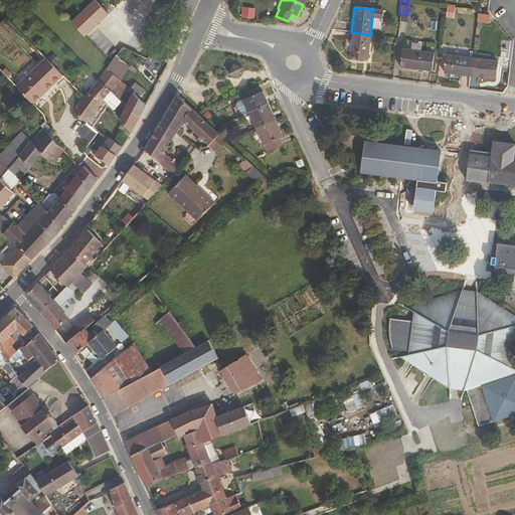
[(367,60),(370,35),(351,32),(349,58),(367,60)]
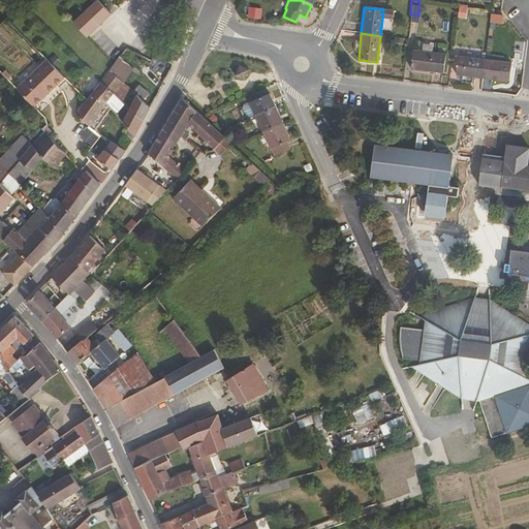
[(164,80),(173,64),(156,50),(148,63),(164,80)]
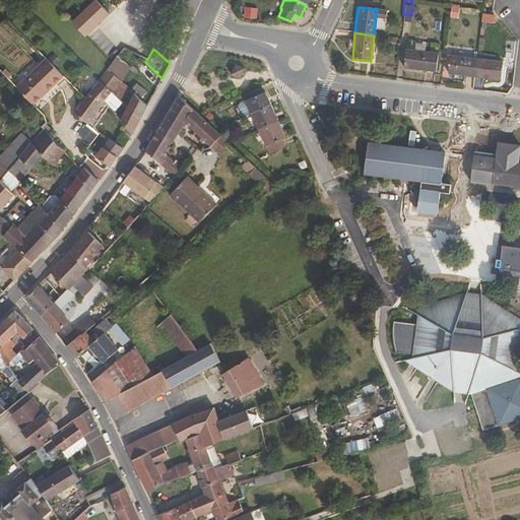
[(435,71),(437,53),(404,49),(403,67),(435,71)]
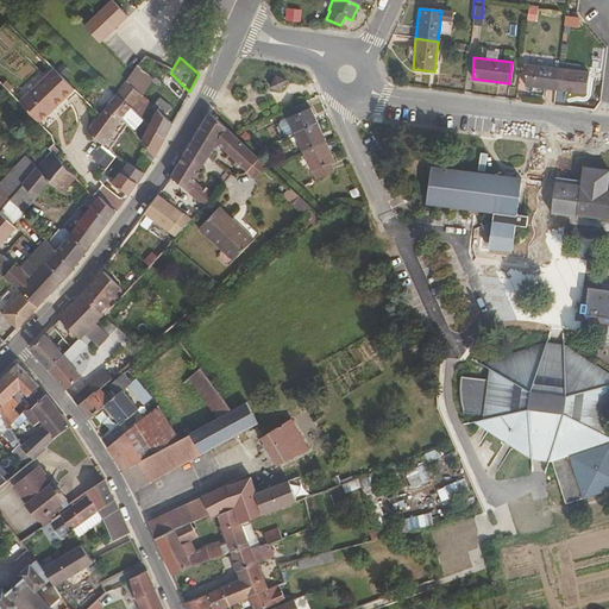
[(554,89),(557,68),(527,64),(525,86),(554,89)]
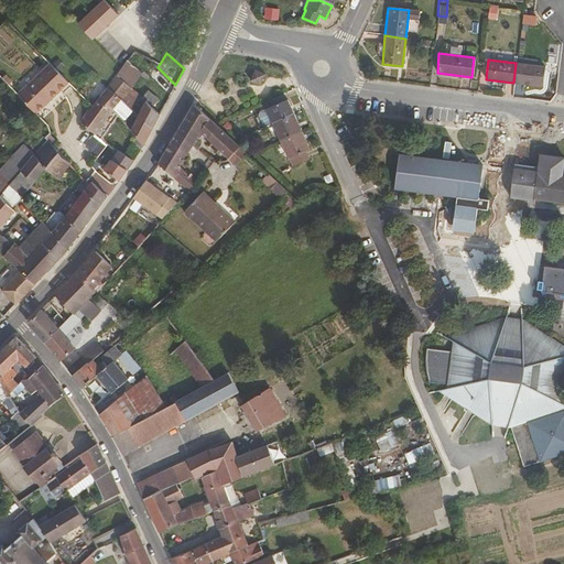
[(141,75),(127,61),(122,65),(116,75),(130,88),(141,75)]
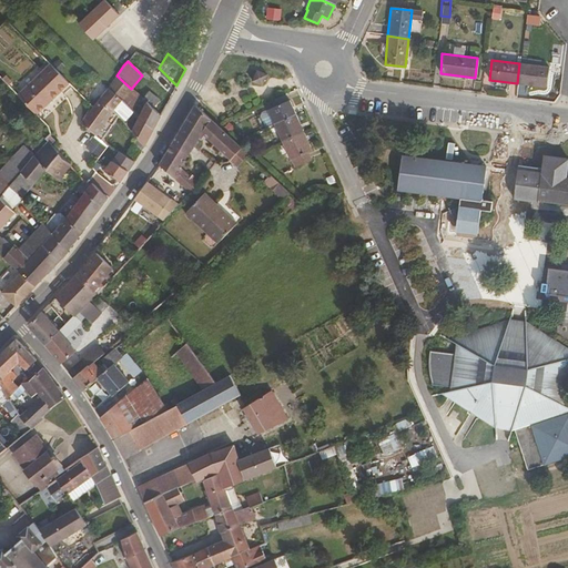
[(546,88),(548,67),(519,63),(517,83),(546,88)]
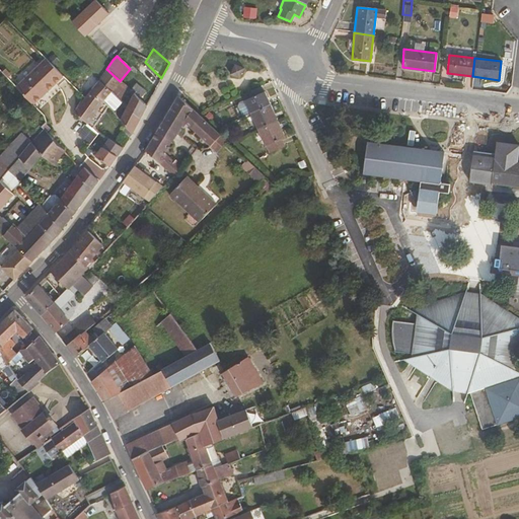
[(32,107),(62,76),(45,59),(15,90),(32,107)]
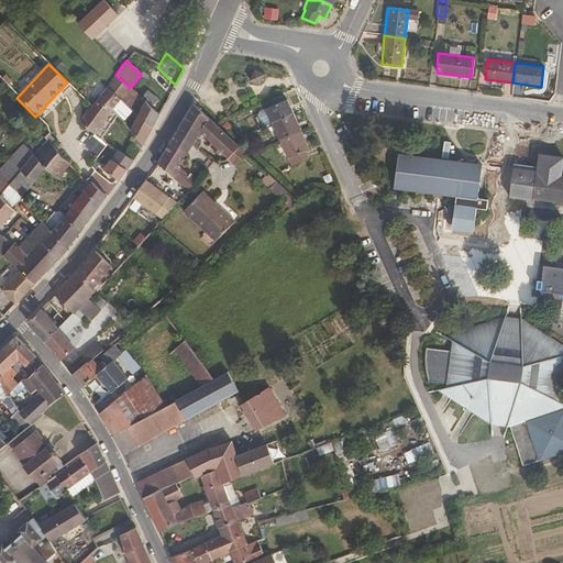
[(258,85),(263,75),(254,69),(249,79),(258,85)]
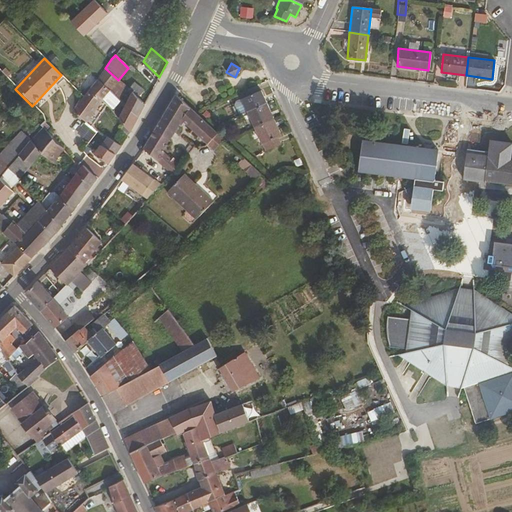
[(118,80),(105,68),(97,79),(110,92),(118,80)]
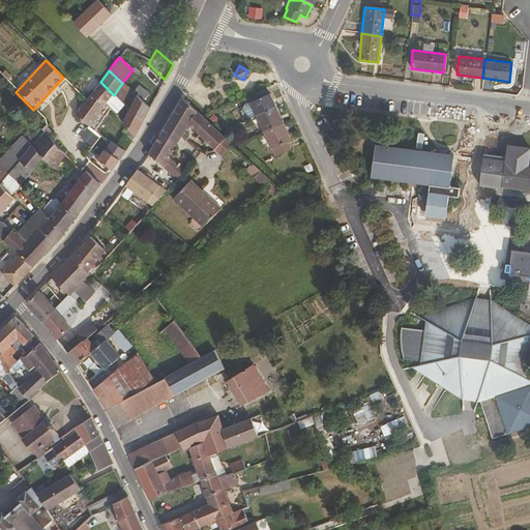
[(114,95),(100,82),(92,92),(107,105),(107,106),(135,138),(142,123),(128,110),(122,104),(114,95)]
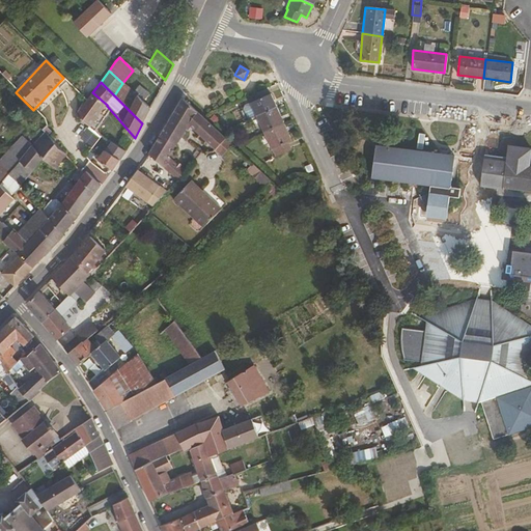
[(122,104),(132,91),(122,83),(114,95),(122,104)]
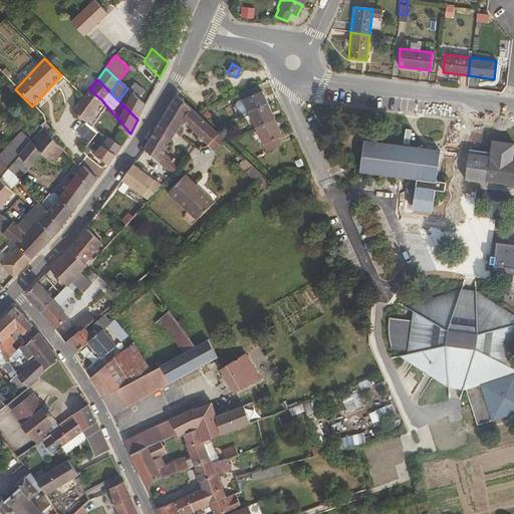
[(266,103),(260,90),(258,91),(256,86),(240,94),(242,99),(241,99),(242,102),(247,112),(266,103)]
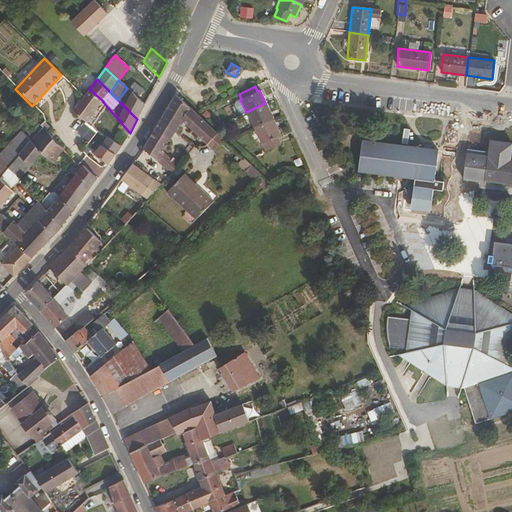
[(86,123),(103,101),(89,89),(72,112),(86,123)]
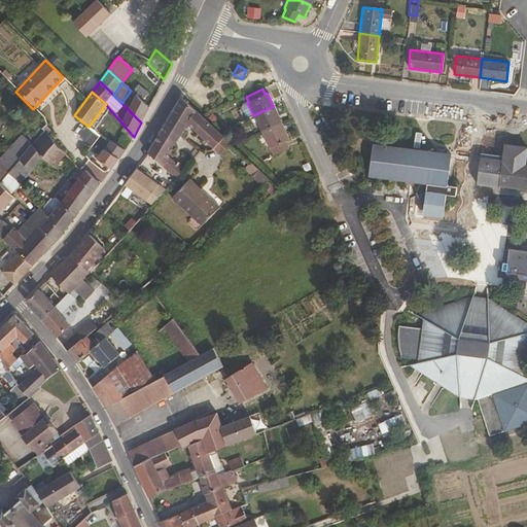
[(141,123),(148,108),(137,95),(128,109),(141,123)]
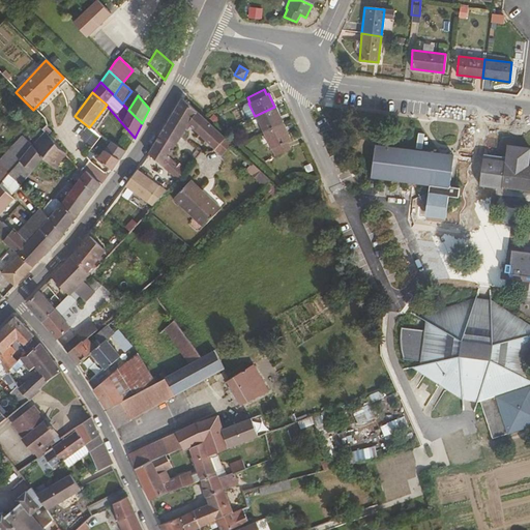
[(224,139),(181,99),(160,135),(174,145),(187,126),(214,149),(224,139)]
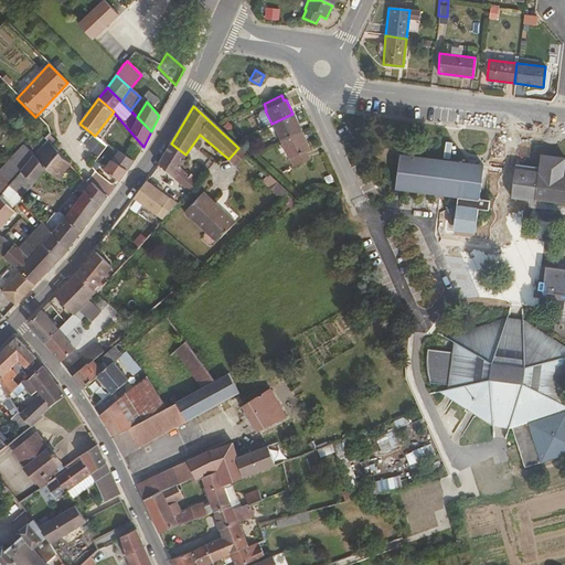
[(272,124),(266,113),(260,114),(259,118),(264,128),(272,124)]
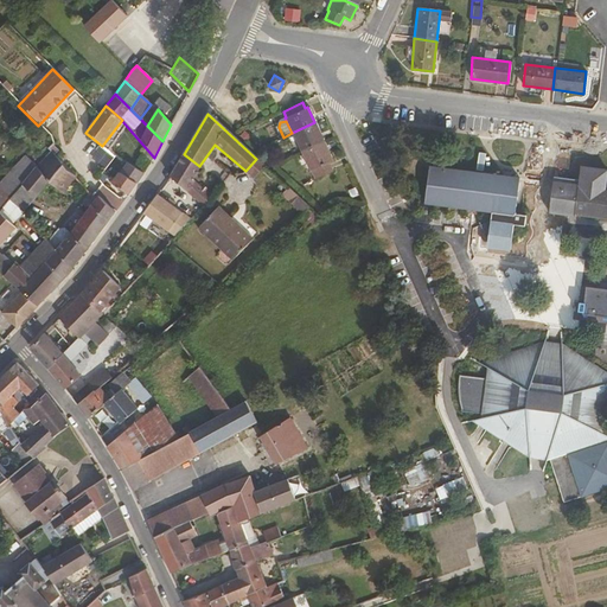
[(324,142),(314,122),(292,133),(300,152),(324,142)]
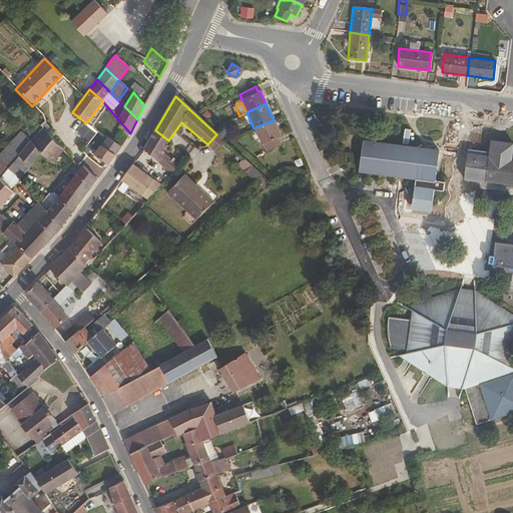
[(281,144),(278,137),(281,136),(274,120),(253,128),(265,152),(281,144)]
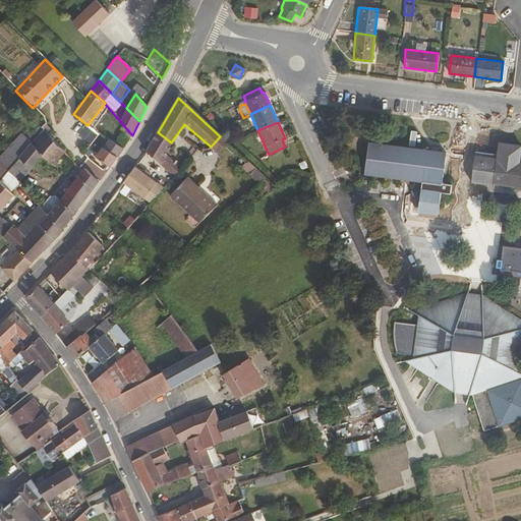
[(87,125),(78,136),(91,145),(99,133),(87,125)]
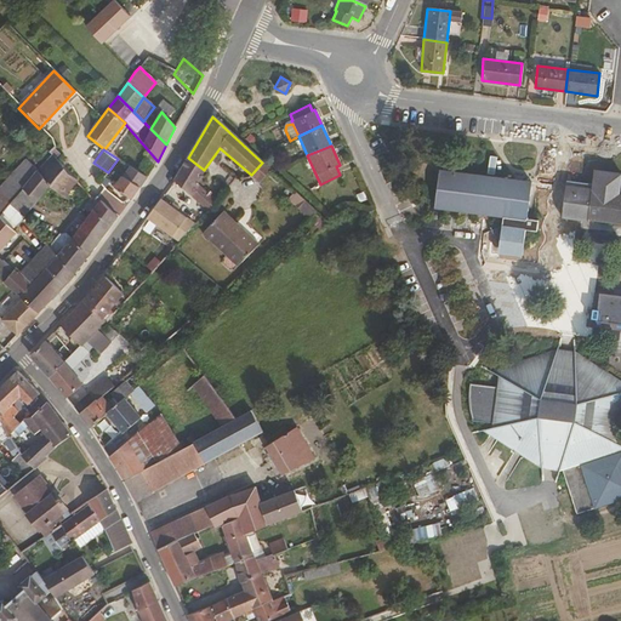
[(153,169),(137,155),(127,169),(144,180),(153,169)]
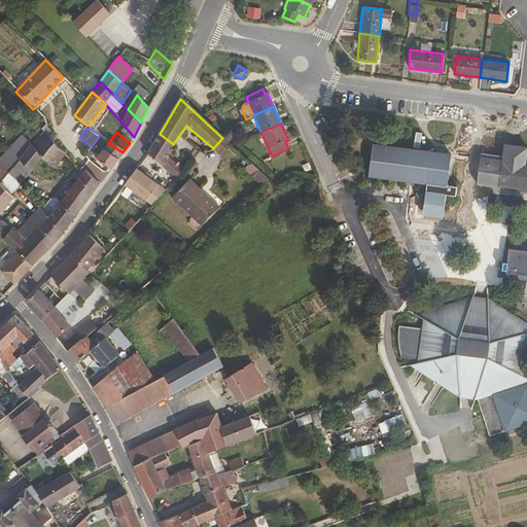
[(56,168),(66,153),(43,133),(32,147),(25,139),(13,149),(24,160),(21,163),(32,172),(42,157),(56,168)]
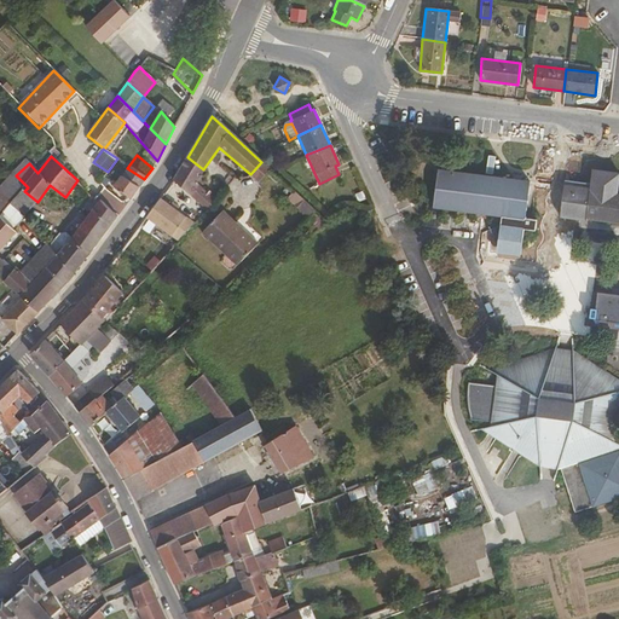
[(195,183),(203,169),(187,157),(173,183),(189,196),(197,185),(195,183)]
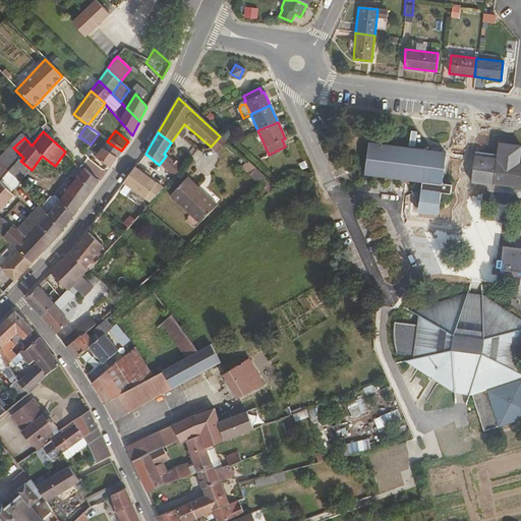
[(228,143),(220,136),(211,147),(218,154),(228,143)]
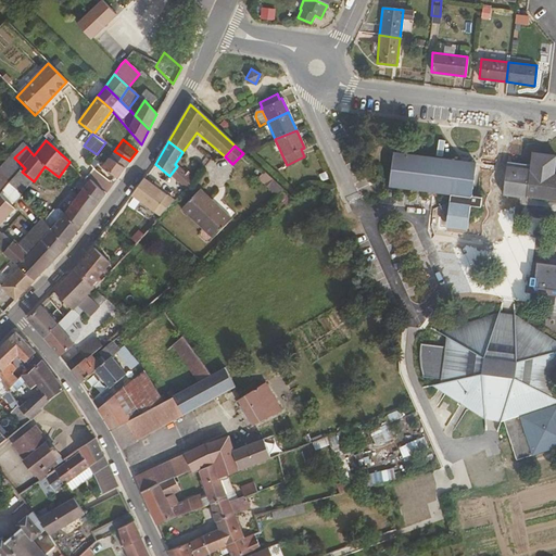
[(116,178),(129,161),(114,151),(102,167),(116,178)]
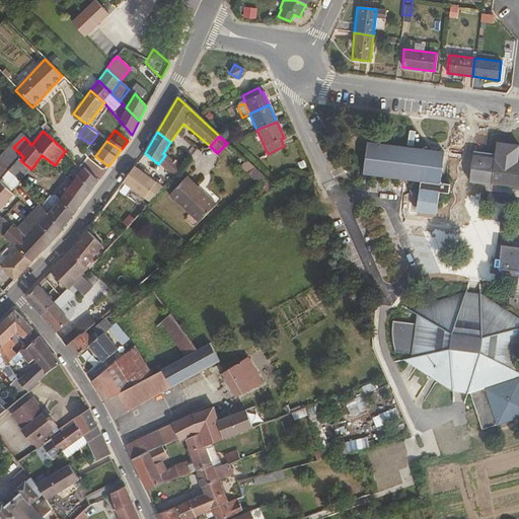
[(518,187),(518,146),(499,143),(497,154),(474,151),(470,182),(493,186),(494,183),(518,187)]
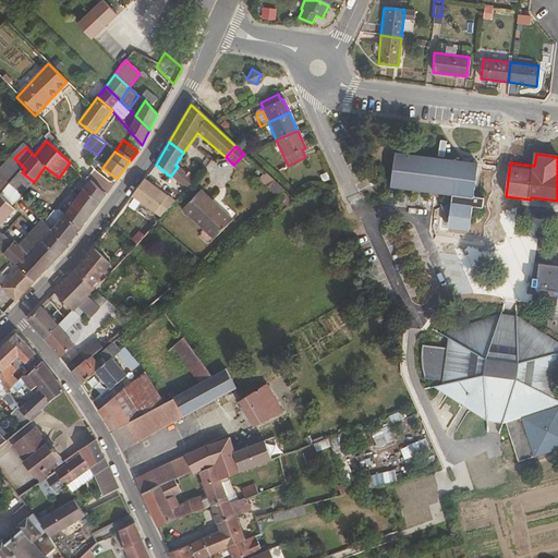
[(472,197),(476,165),(395,155),(389,187),(452,195),(450,204),(444,207),(448,219),(447,225),(453,226),(453,229),(469,231),(471,208),(482,209),(483,199),(472,197)]
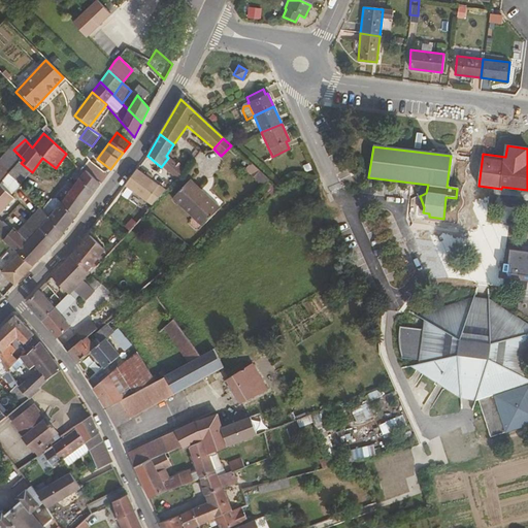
[(21,163),(24,160),(13,150),(1,163),(10,173),(21,163)]
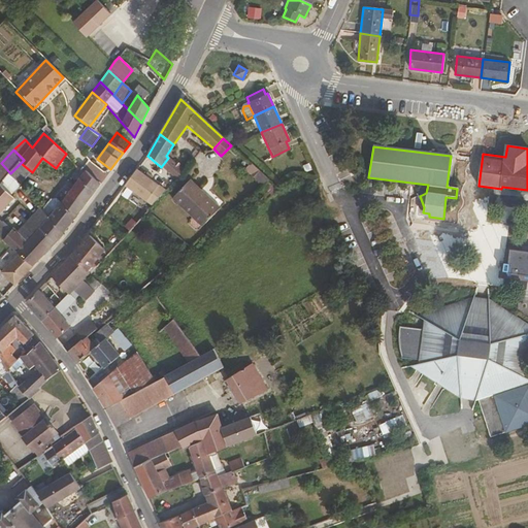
[(186,172),(168,158),(161,167),(177,180),(186,172)]
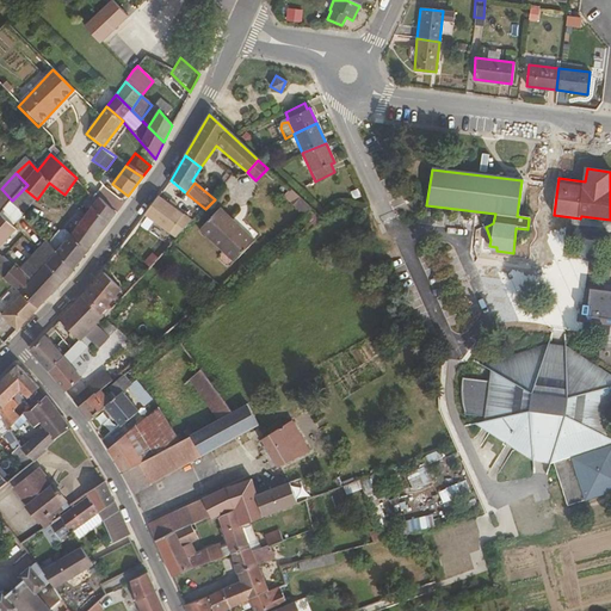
[(0,213),(12,202),(12,201),(1,189),(0,189),(0,213)]
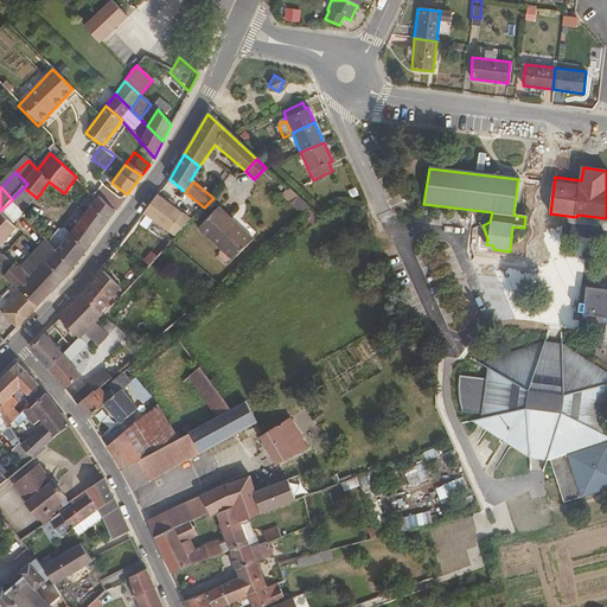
[(37,198),(24,187),(12,199),(12,200),(23,213),(37,198)]
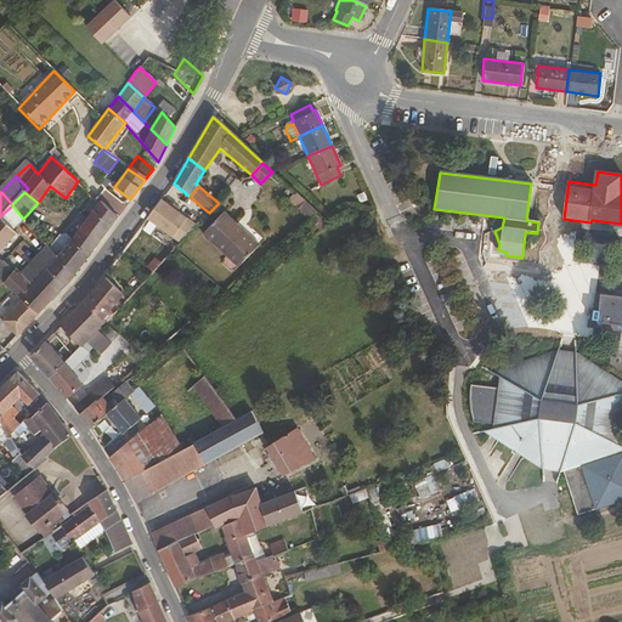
[(312,221),(318,215),(299,193),(292,199),(312,221)]
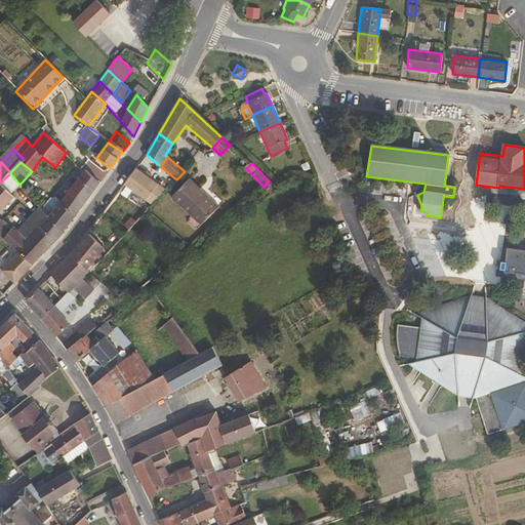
[(63,234),(98,184),(84,169),(48,217),(63,234)]
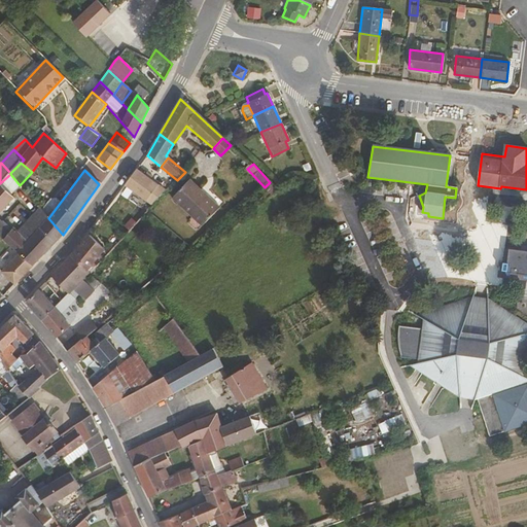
[(146,202),(157,186),(149,180),(144,176),(135,170),(124,185),(146,202)]
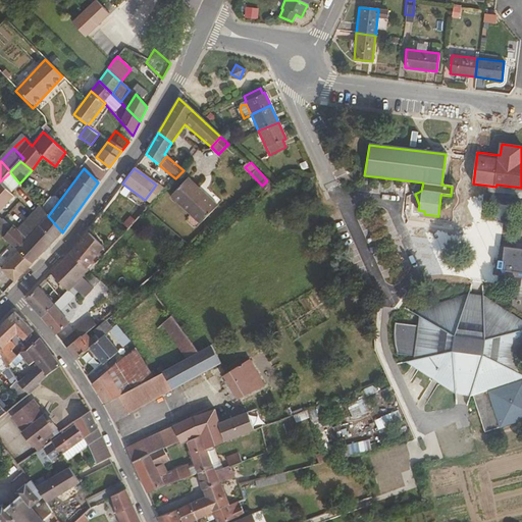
[(10,193),(19,184),(10,172),(0,181),(10,193)]
